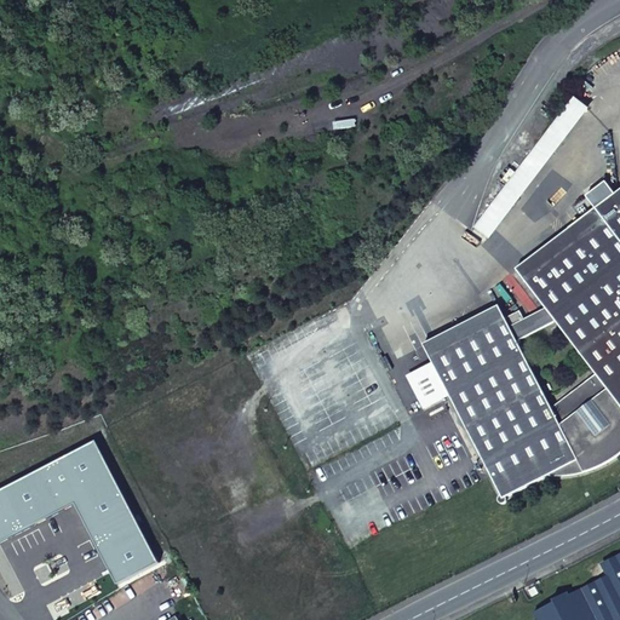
[(487,239),(586,109),(574,98),(474,229),(487,239)]
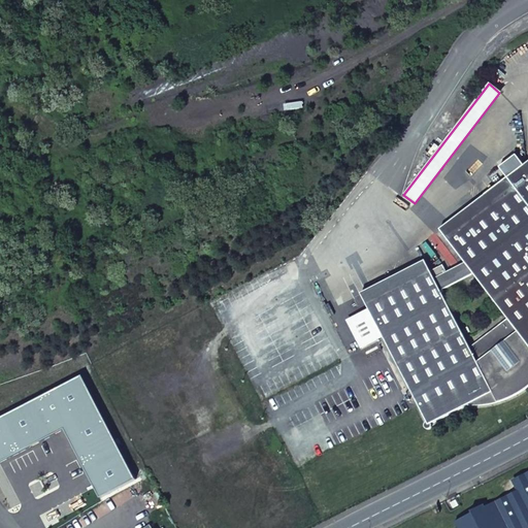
[(527,161),(439,230),(447,240),(527,176),(527,161)]
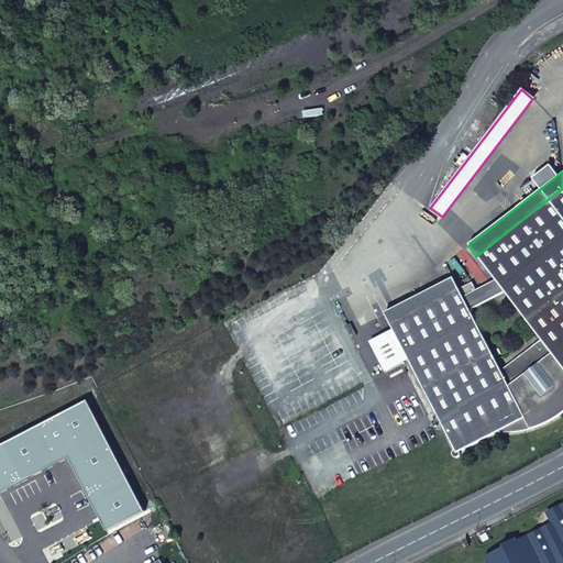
[(549,422),(555,419),(562,411),(562,188),(476,256),(494,279),(475,289),(461,297),(456,288),(389,323),(456,450),(455,450),(454,451),(455,454),(456,455),(457,455),(459,454),(460,454),(460,453),(460,452),(496,432),(504,433),(511,433),(522,432),(534,429),(541,426),(549,422)]
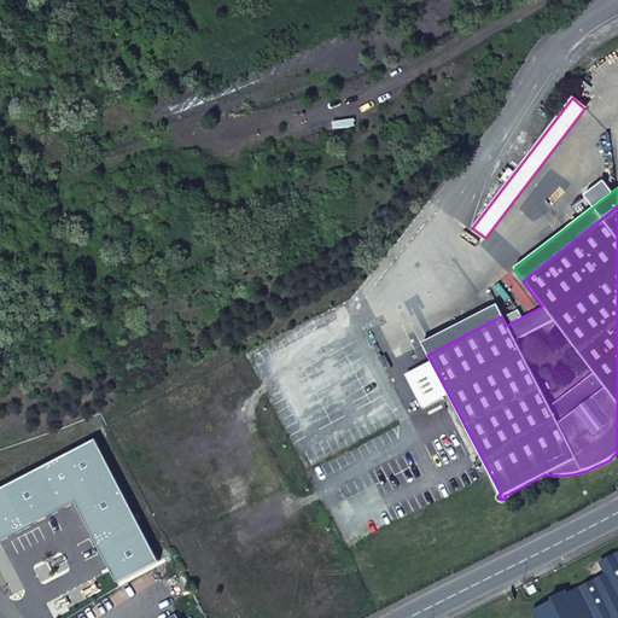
[(427,355),(501,316),(495,303),(421,342),(427,355)]
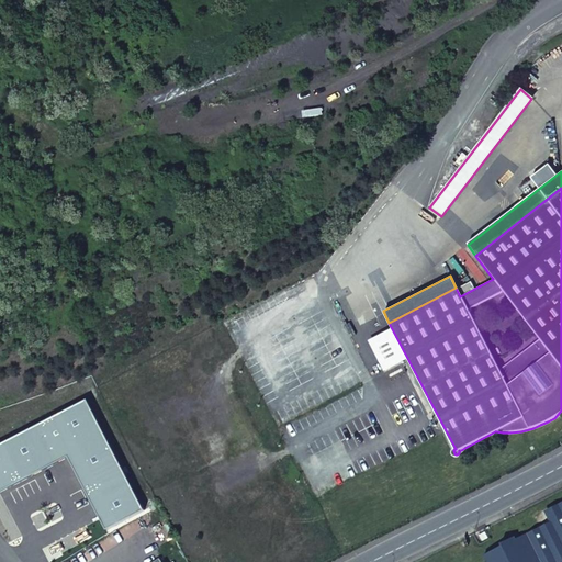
[(470,280),(456,288),(460,296),(474,289),(470,280)]
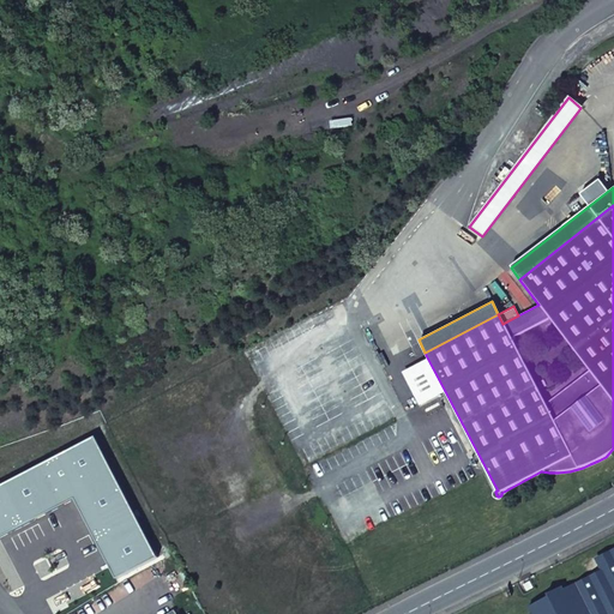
[(613,613),(613,552),(597,560),(605,571),(530,608),(533,613),(613,613)]
